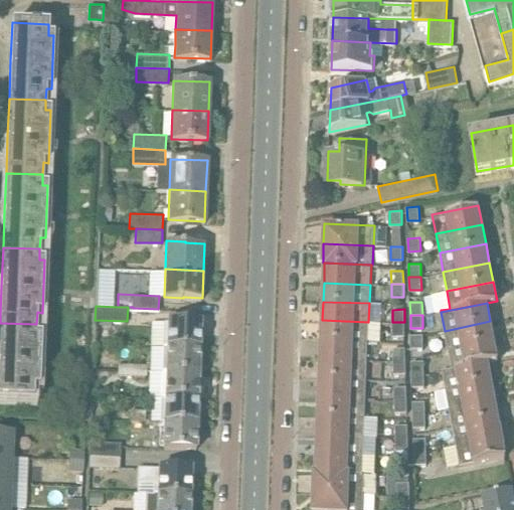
[(164,345),(200,346),(201,321),(165,319),(164,345)]
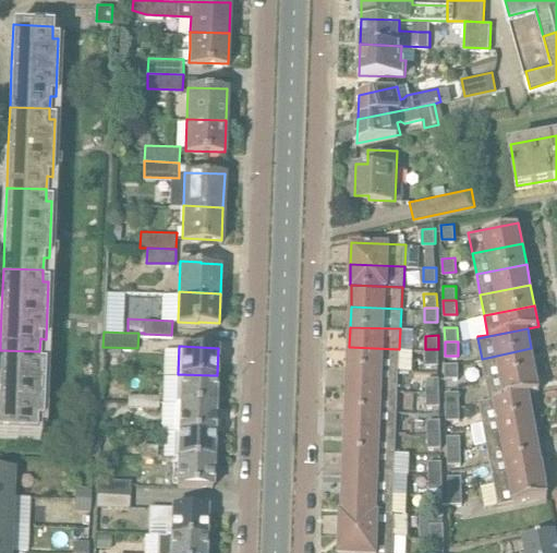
[(348,368),(399,369),(399,349),(349,347),(348,368)]
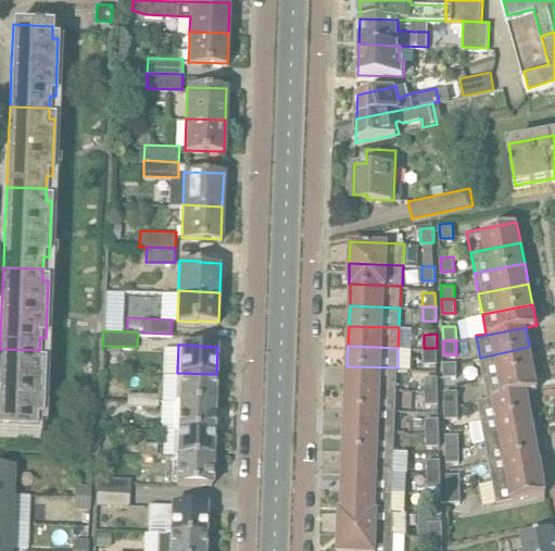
[(483,378),(533,367),(529,347),(480,358),(483,378)]
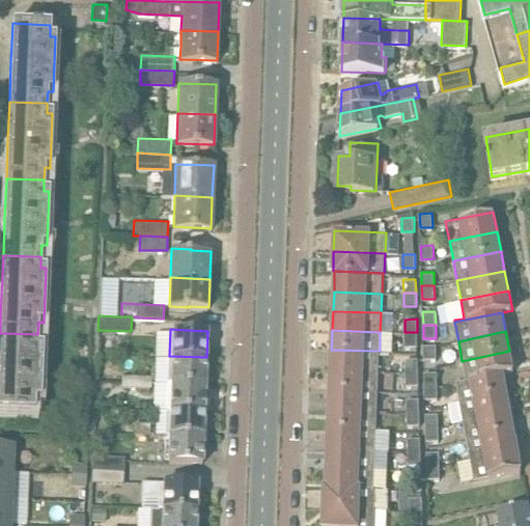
[(405,345),(417,345),(417,332),(405,332),(405,345)]
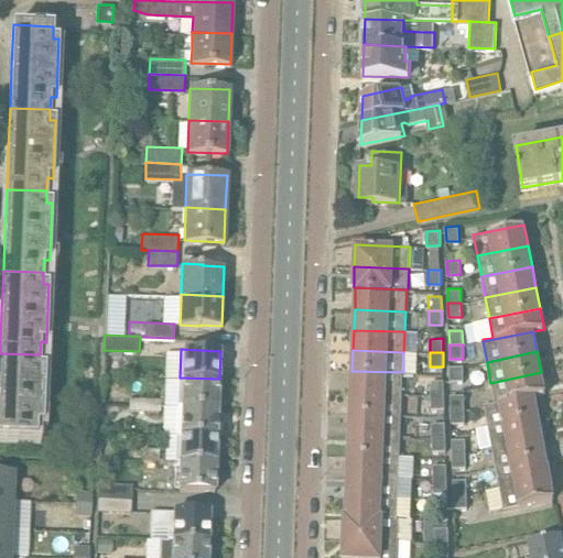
[(0,435),(36,436),(38,424),(43,424),(44,395),(45,367),(40,365),(40,354),(0,353),(0,435)]
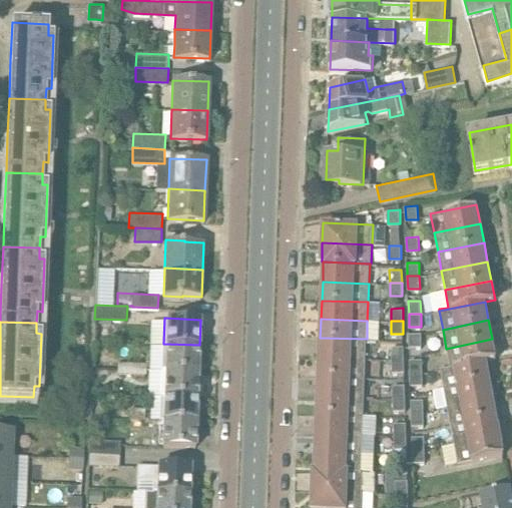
[(409,347),(421,346),(421,333),(409,333),(409,347)]
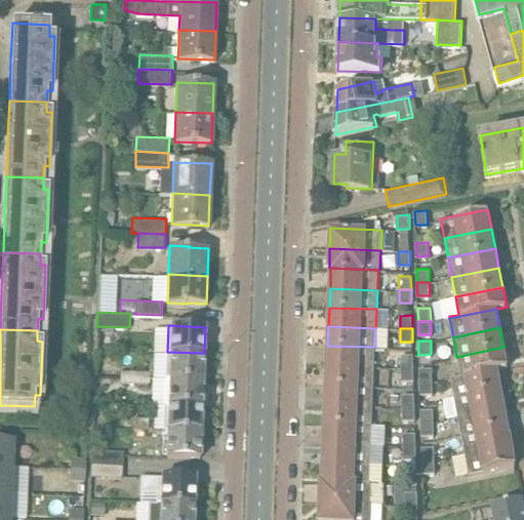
[(327,365),(374,367),(374,366),(375,347),(327,346),(327,365)]
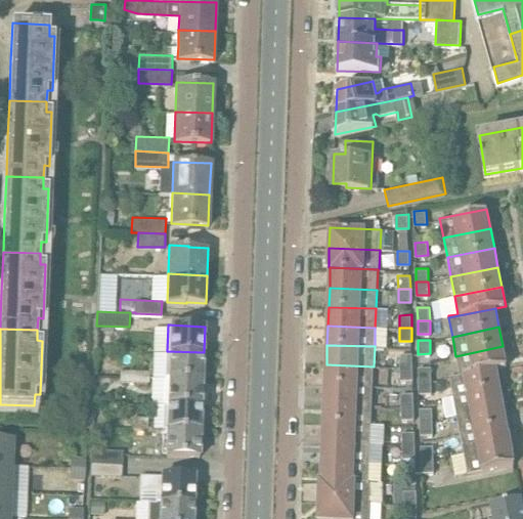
[(449,377),(496,368),(507,365),(503,346),(455,356),(459,374),(449,375),(449,377)]
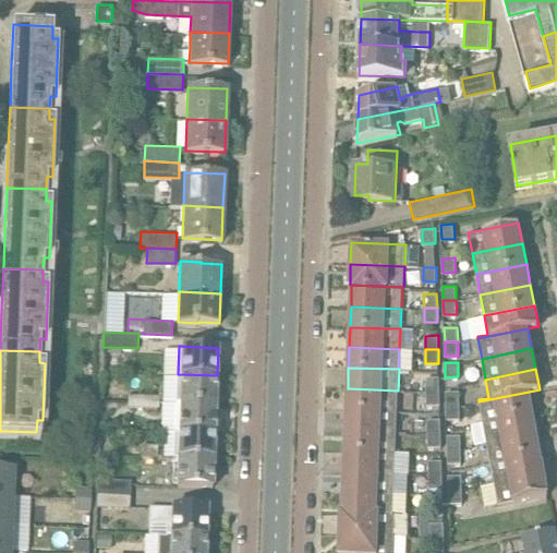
[(177,401),(216,403),(217,375),(178,374),(177,401)]
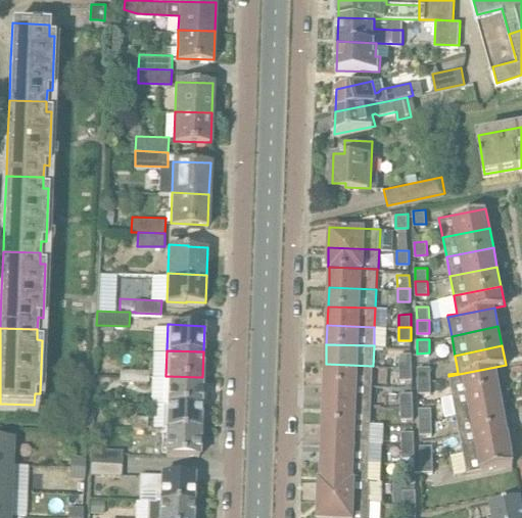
[(399,366),(412,366),(412,352),(398,352),(399,366)]
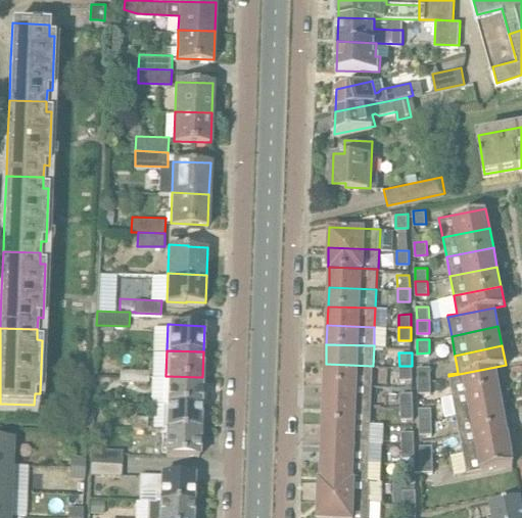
[(325,382),(372,384),(373,366),(326,364),(325,382)]
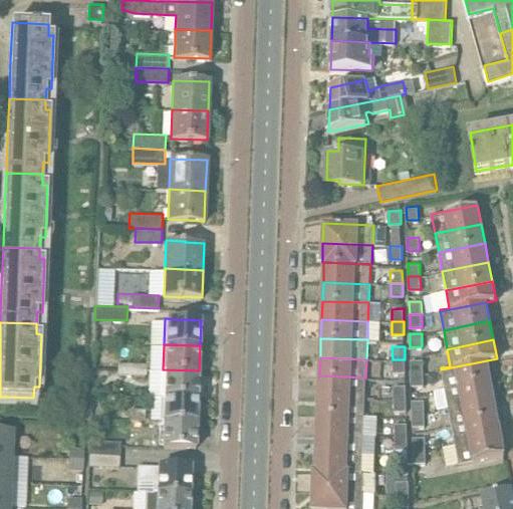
[(393,372),(406,371),(405,359),(393,359),(393,372)]
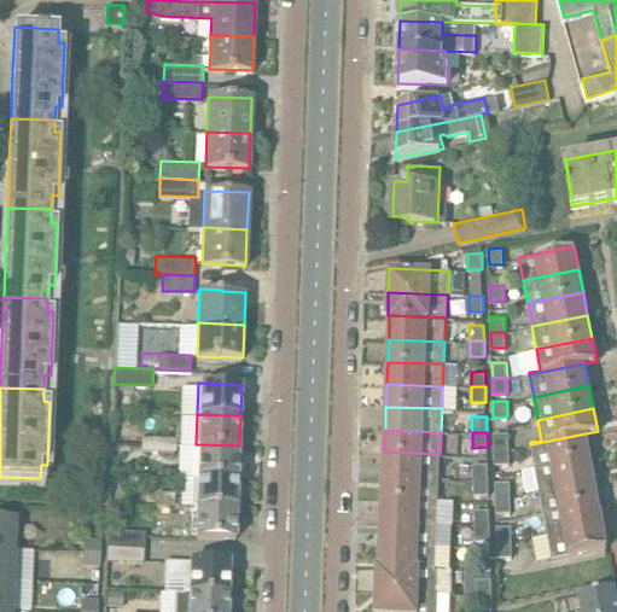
[(494,448),(510,448),(508,432),(494,432),(494,448)]
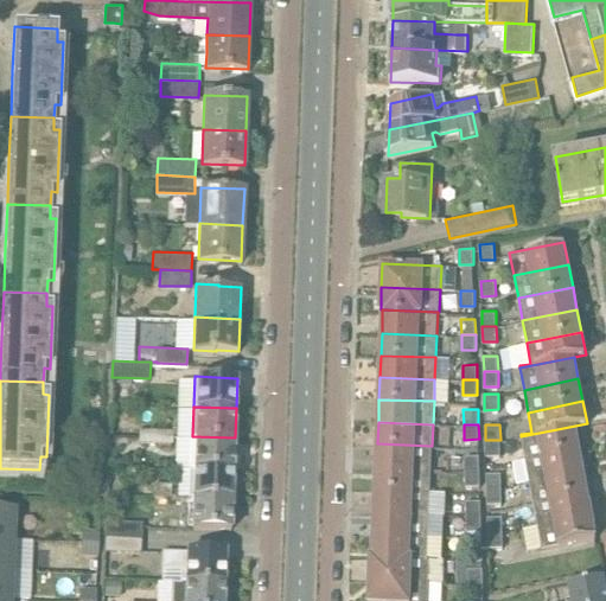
[(525,458),(579,448),(575,426),(521,436),(525,458)]
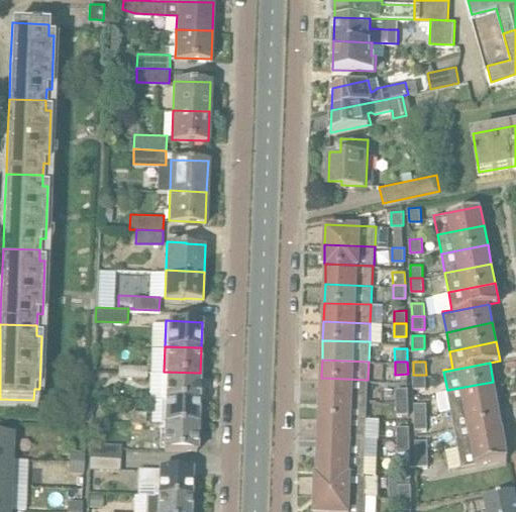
[(118,376),(135,376),(136,365),(119,364),(118,376)]
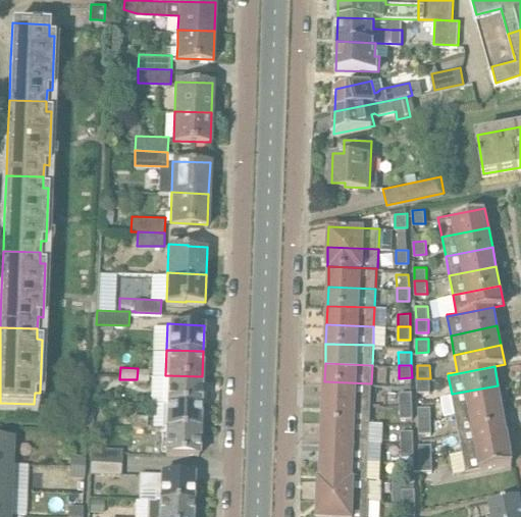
[(137,379),(149,380),(150,368),(138,368),(137,379)]
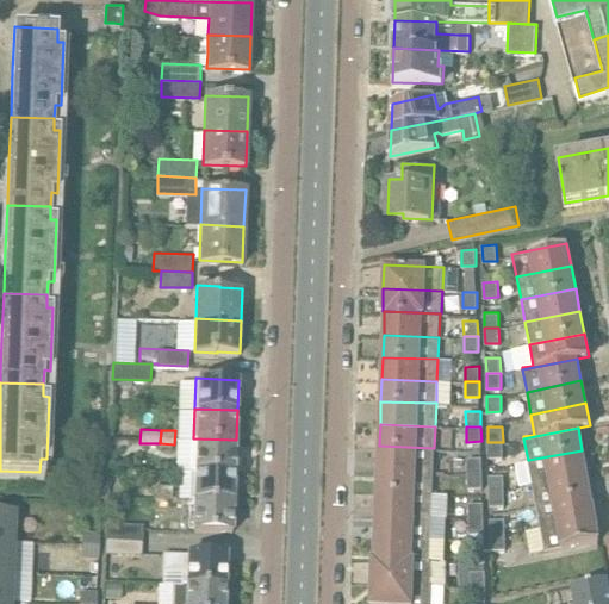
[(192,468),(235,469),(236,440),(193,439),(192,468)]
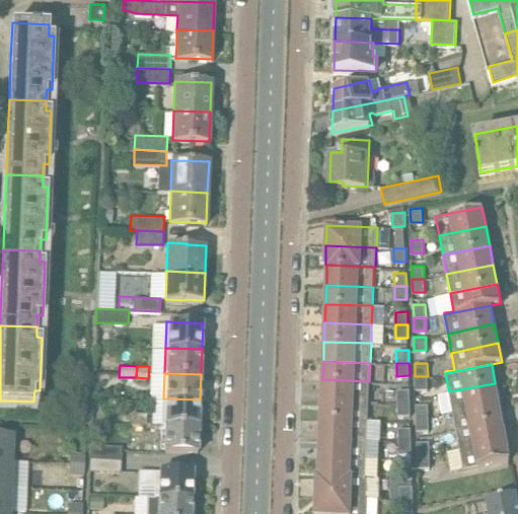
[(416,389),(428,389),(428,376),(415,376),(416,389)]
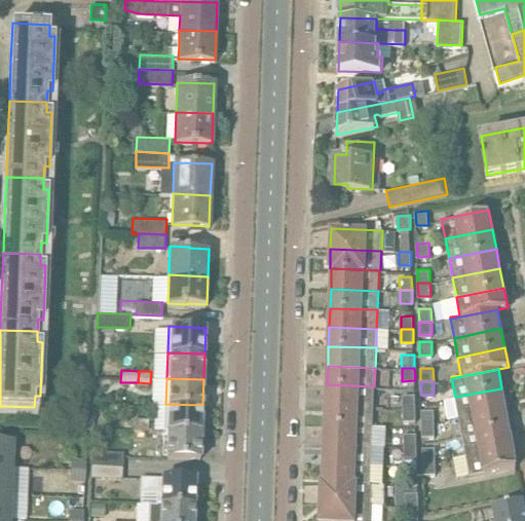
[(326,404),(373,406),(374,386),(327,384),(326,404)]
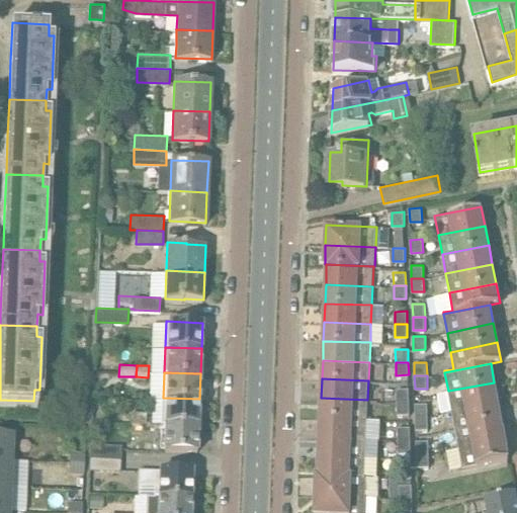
[(451,410),(498,401),(494,382),(448,391),(451,410)]
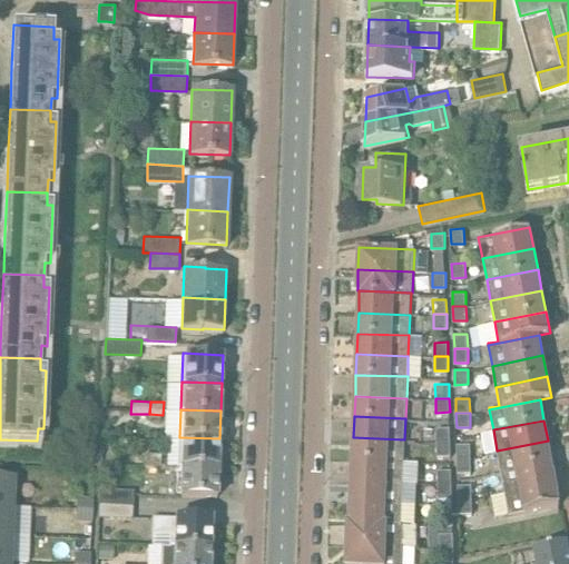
[(437,441),(450,441),(450,426),(437,427),(437,441)]
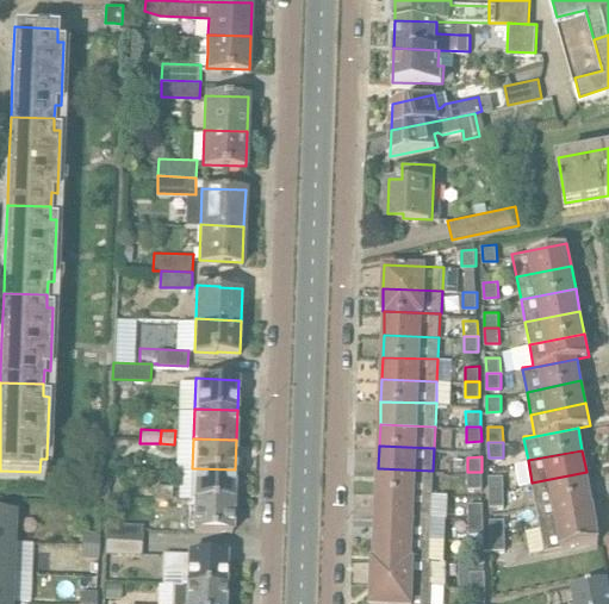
[(191,498),(234,499),(235,469),(192,468),(191,498)]
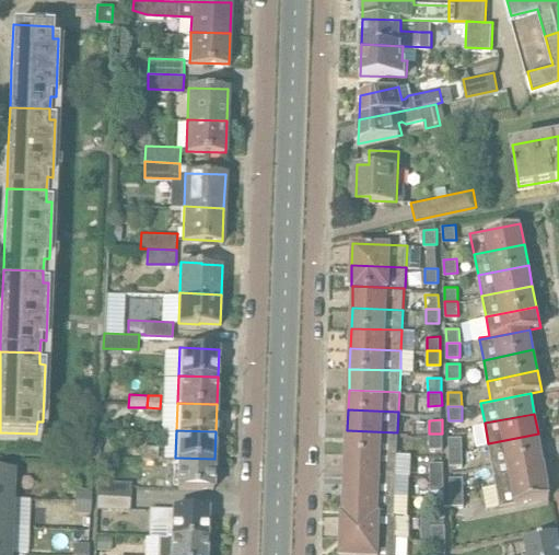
[(346,451),(397,452),(397,432),(347,430),(346,451)]
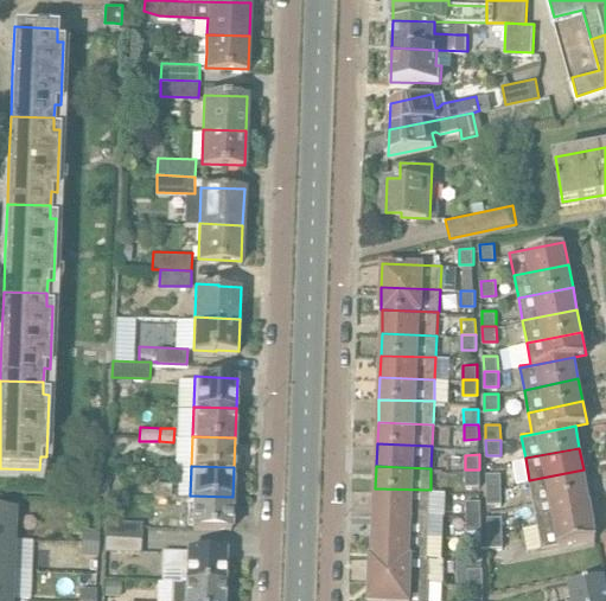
[(465,485),(480,485),(479,470),(465,470),(465,485)]
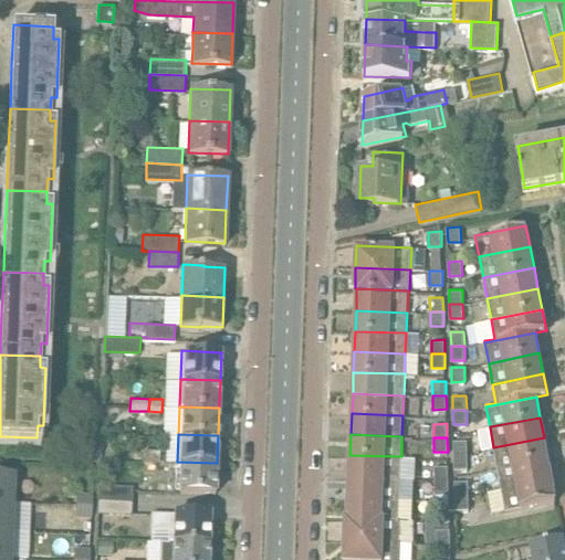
[(498,468),(548,458),(544,437),(493,447),(498,468)]
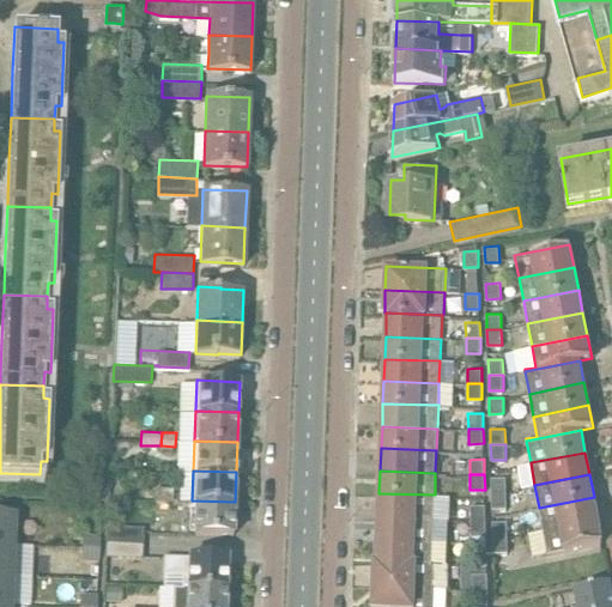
[(492,492),(507,492),(506,477),(491,477),(492,492)]
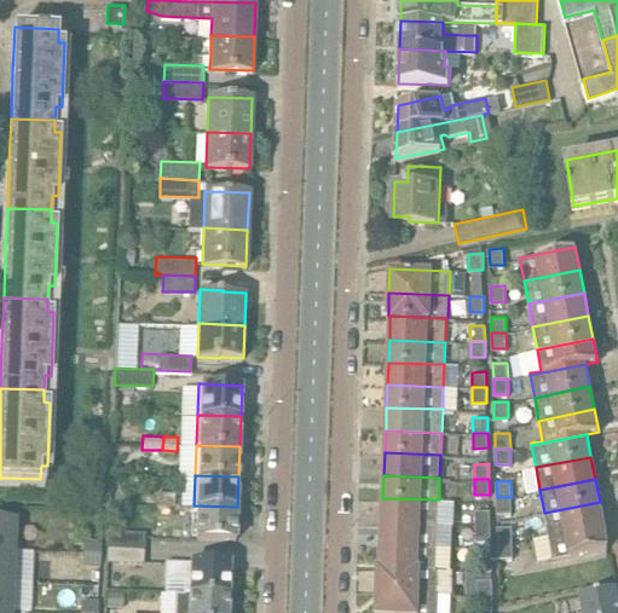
[(157,504),(175,504),(177,491),(157,491),(157,504)]
